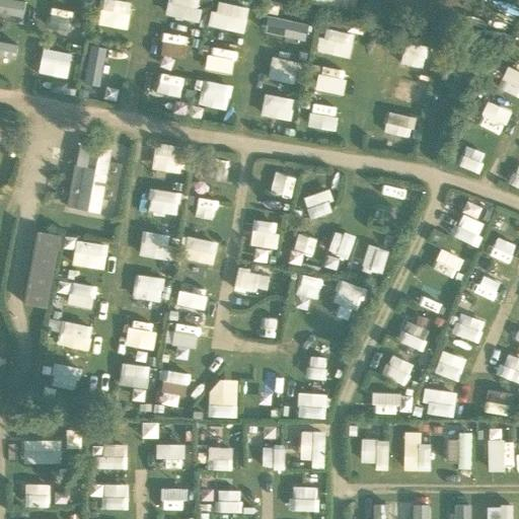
[(0,0),(0,11),(24,17),(27,1),(23,0),(0,0)]
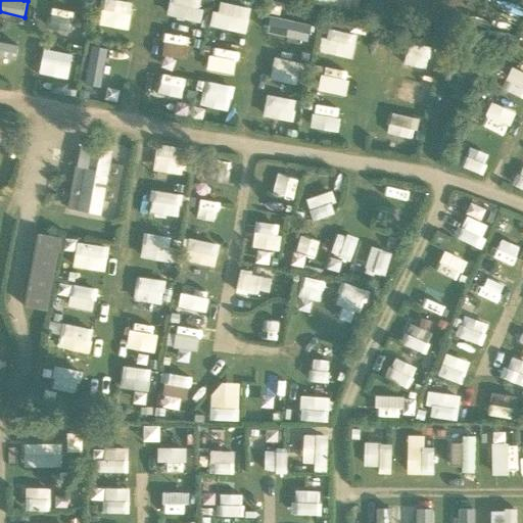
[(130,28),(132,0),(101,0),(100,26),(130,28)]
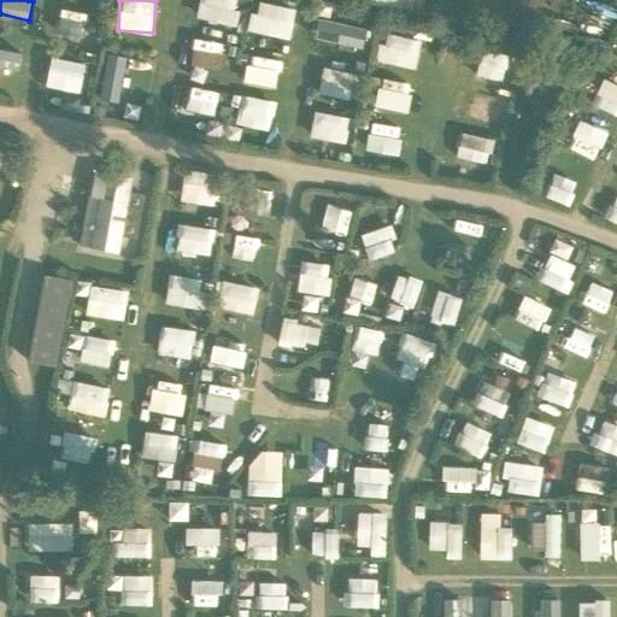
[(234,25),(240,0),(200,0),(197,16),(234,25)]
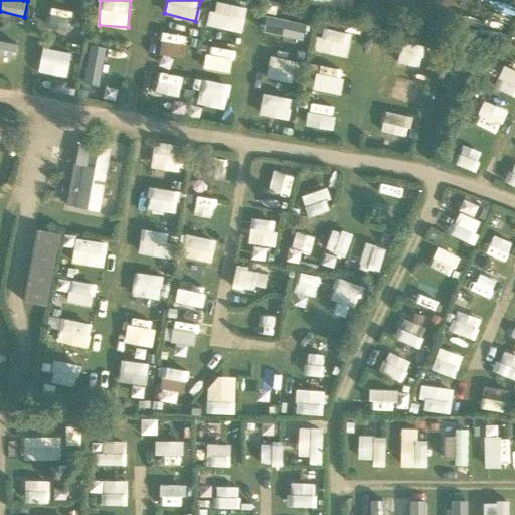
[(213,0),(207,37),(218,39),(220,28),(243,32),(248,5),(217,0),(213,0)]
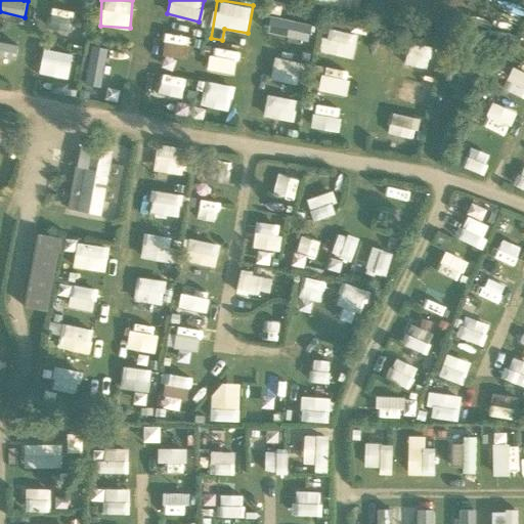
[(72,30),(74,9),(51,7),(49,28),(72,30)]
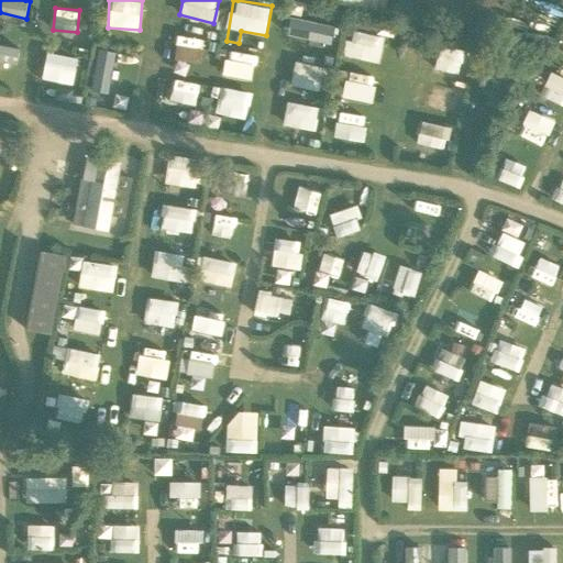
[(381,63),(386,36),(352,28),(345,54),(381,63)]
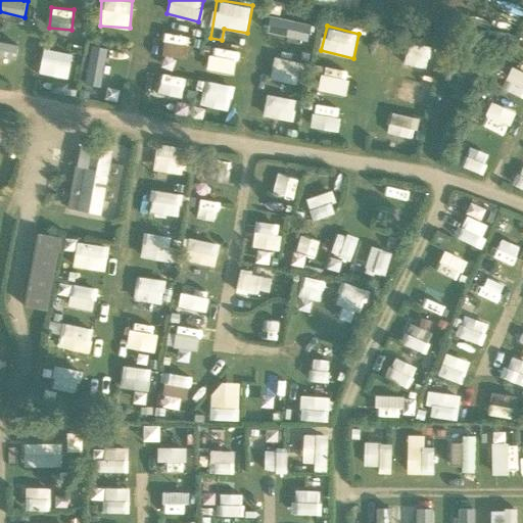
[(161,53),(187,57),(190,36),(164,32),(161,53)]
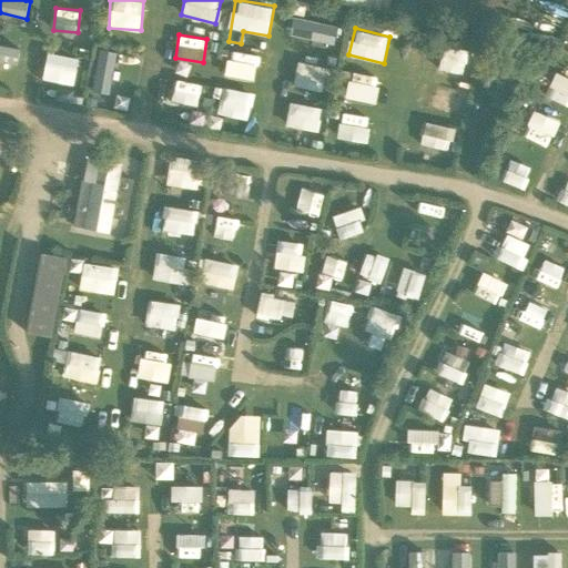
[(0,42),(0,60),(19,63),(21,46),(0,42)]
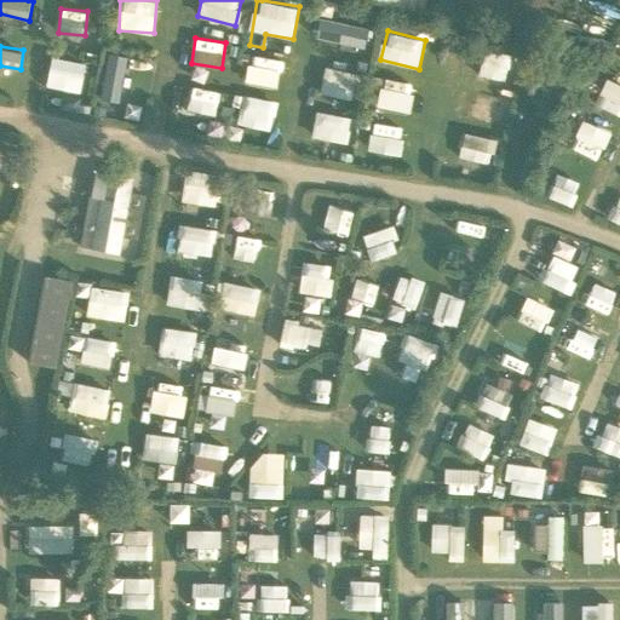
[(480,76),(506,78),(507,51),(480,51),(480,76)]
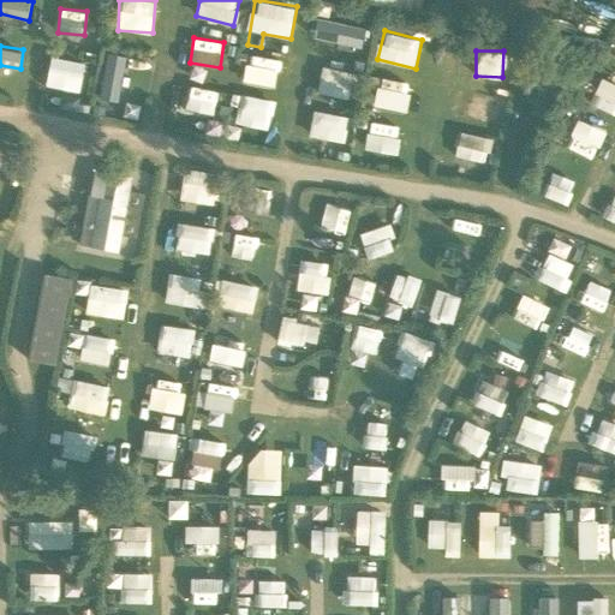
[(108,52),(99,96),(119,101),(130,57),(108,52)]
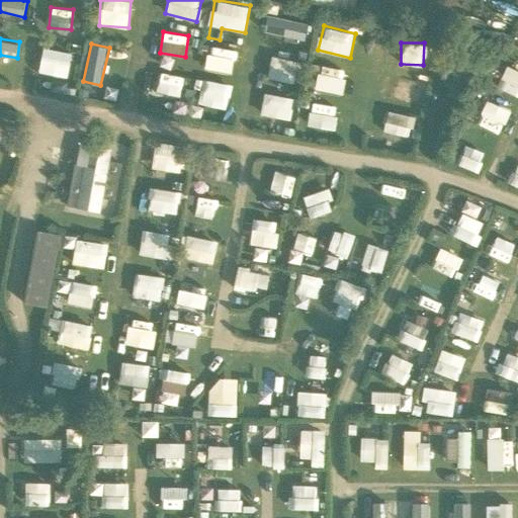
[(231,74),(237,51),(211,44),(205,67),(231,74)]
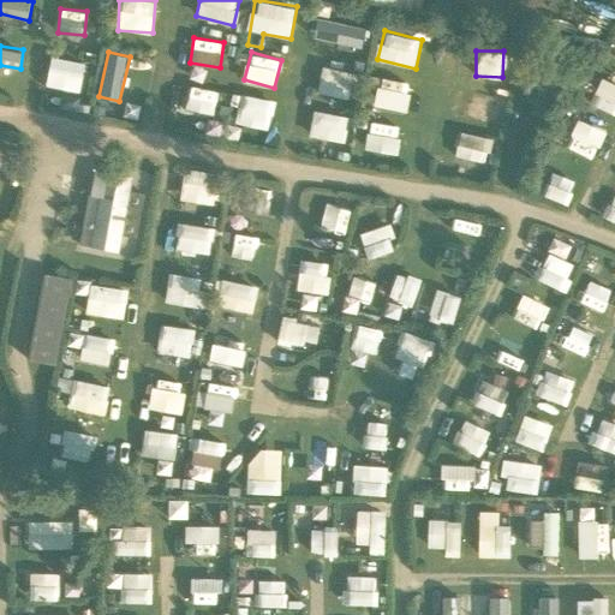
[(51,82),(73,85),(78,61),(55,58),(51,82)]
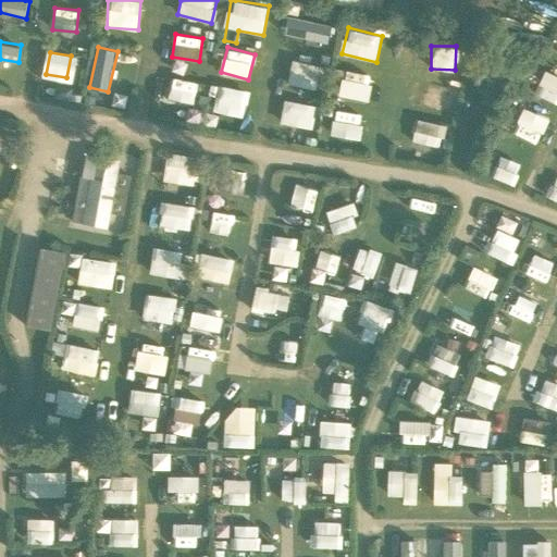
[(294,59),(287,83),(318,90),(323,66),(294,59)]
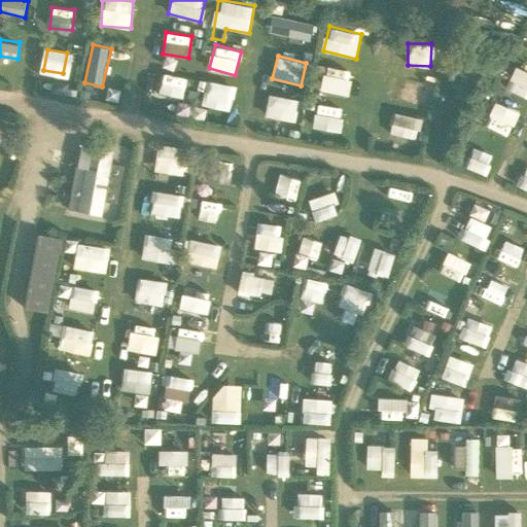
[(320,90),(347,96),(353,71),(326,65),(320,90)]
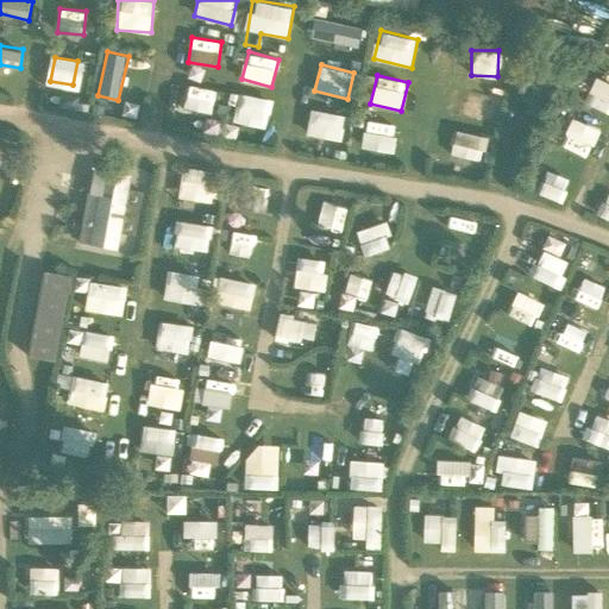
[(608,113),(608,82),(596,76),(583,100),(608,113)]
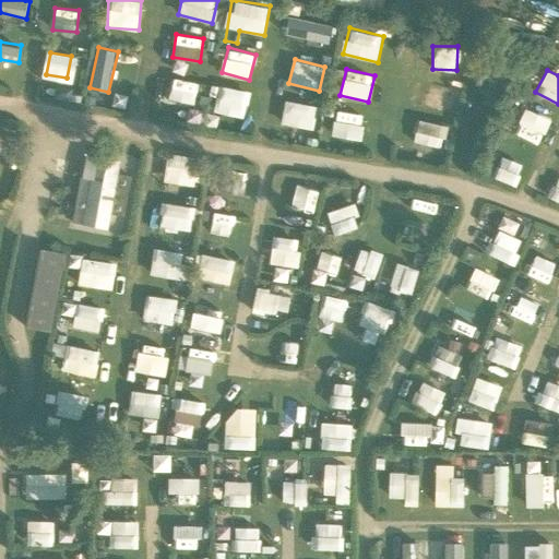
[(480,74),(475,93),(484,96),(480,104),(494,108),(503,79),(490,74),(489,78),(480,74)]
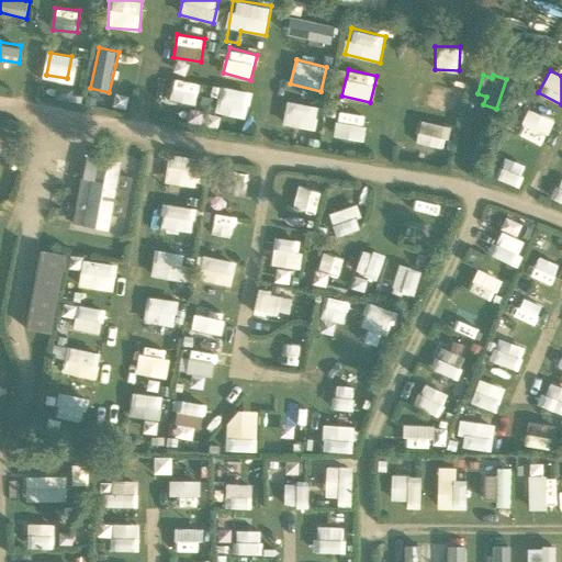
[(170,101),(195,103),(199,81),(172,78),(170,101)]
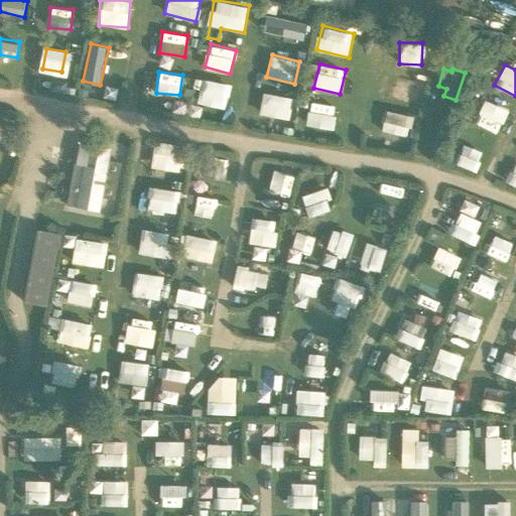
[(196,77),(194,89),(200,90),(198,103),(227,108),(232,84),(196,77)]
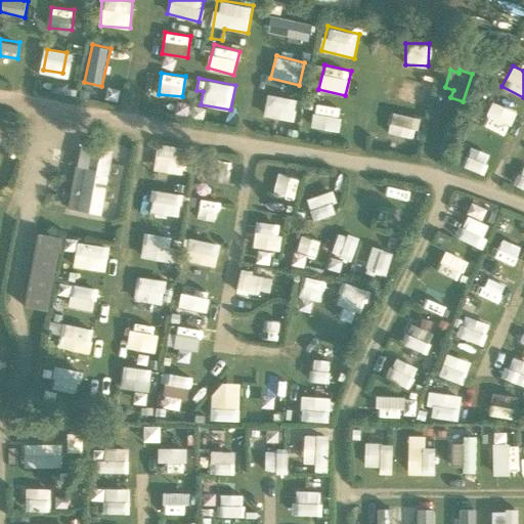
[(401,78),(396,98),(419,103),(424,83),(401,78)]
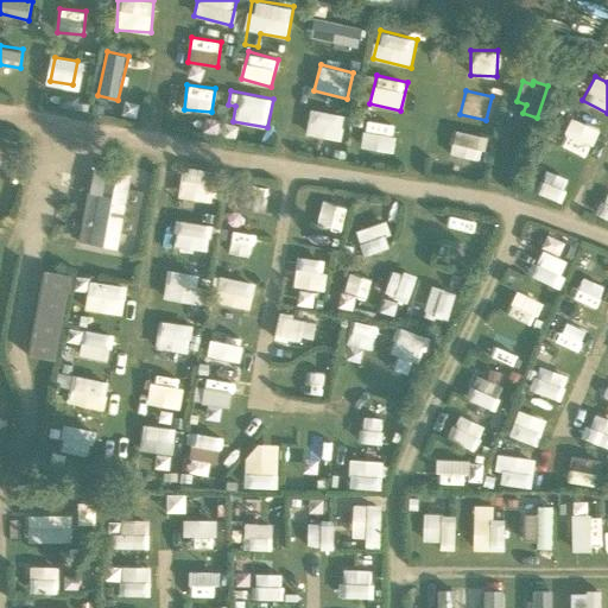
[(58,106),(77,109),(80,95),(61,92),(58,106)]
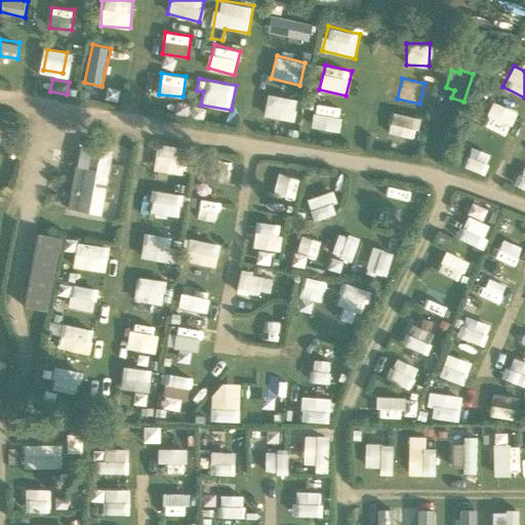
[(266,117),(295,120),(297,97),(268,94),(266,117)]
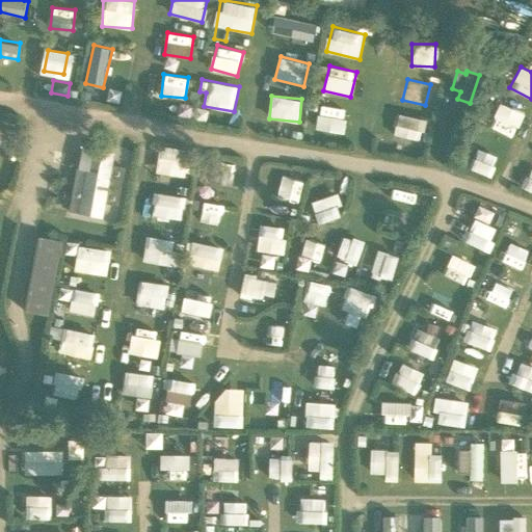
[(318,104),(316,129),(343,132),(345,107),(318,104)]
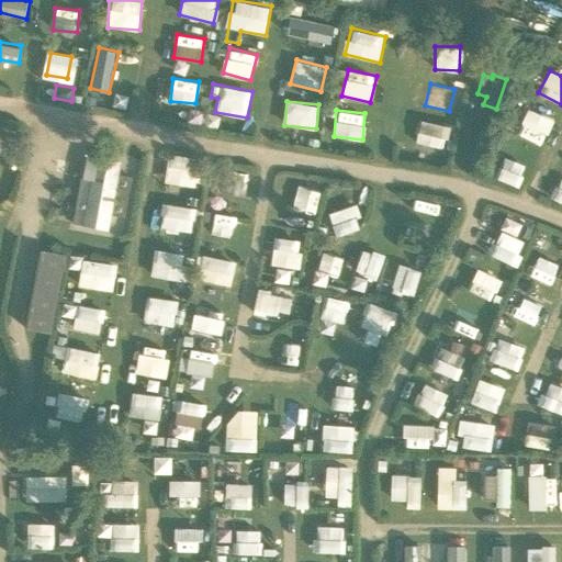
[(519,135),(546,145),(554,119),(528,110),(519,135)]
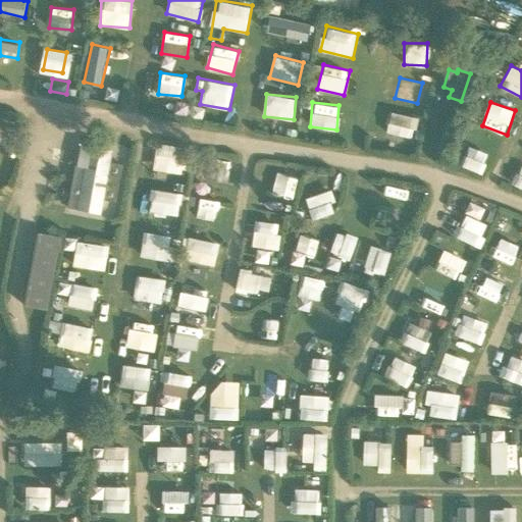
[(383,131),(412,139),(418,117),(389,109),(383,131)]
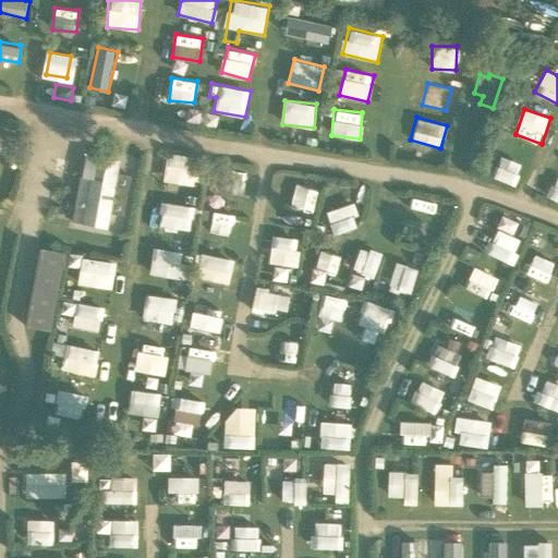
[(197,157),(168,153),(164,180),(193,185),(197,157)]
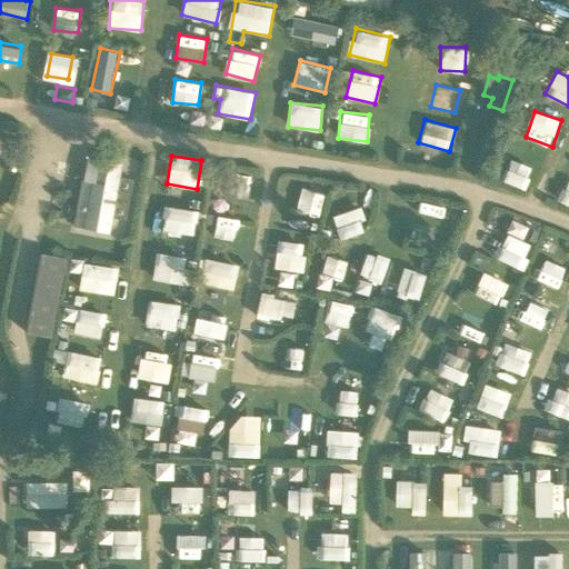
[(76,226),(110,231),(112,218),(127,221),(133,180),(120,177),(123,162),(87,157),(76,226)]
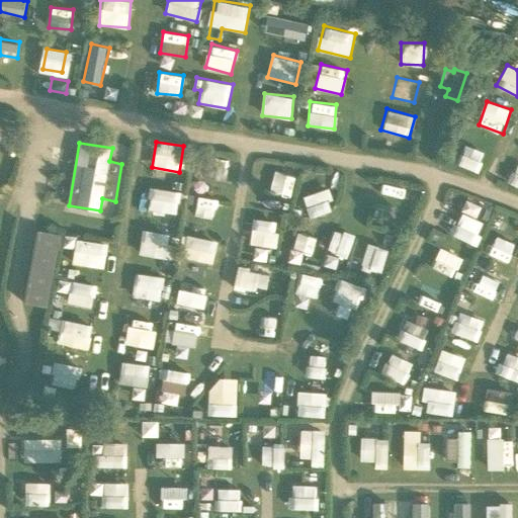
[(478,171),(485,152),(467,146),(460,164),(478,171)]
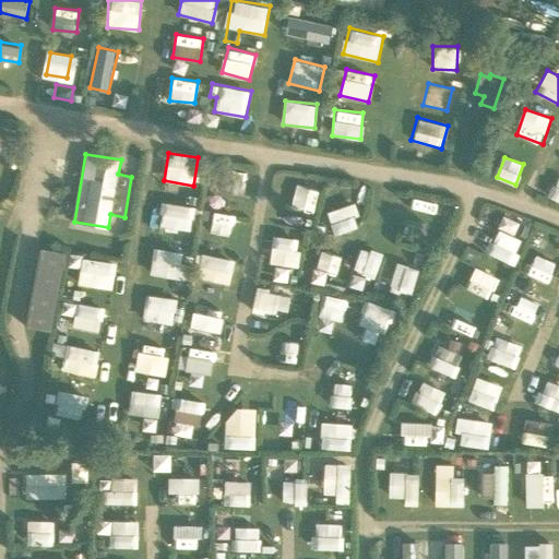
[(549,197),(558,201),(558,176),(549,197)]
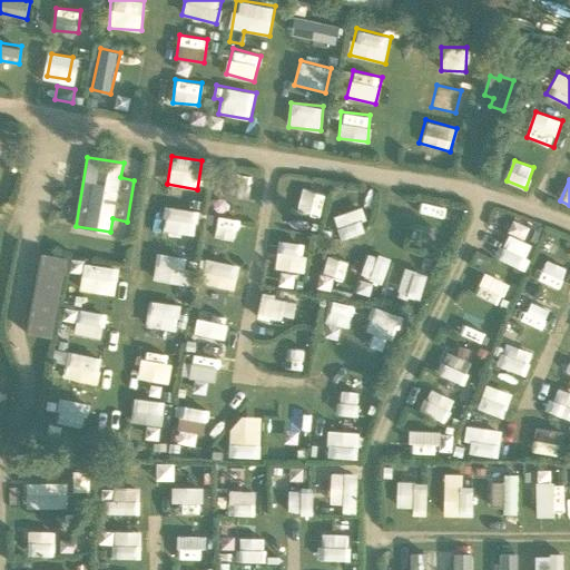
[(321,217),(326,193),(303,187),(296,212),(321,217)]
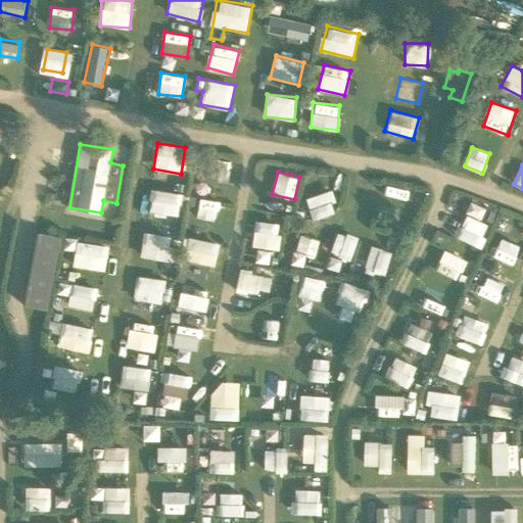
[(385,194),(407,196),(408,187),(386,185),(385,194)]
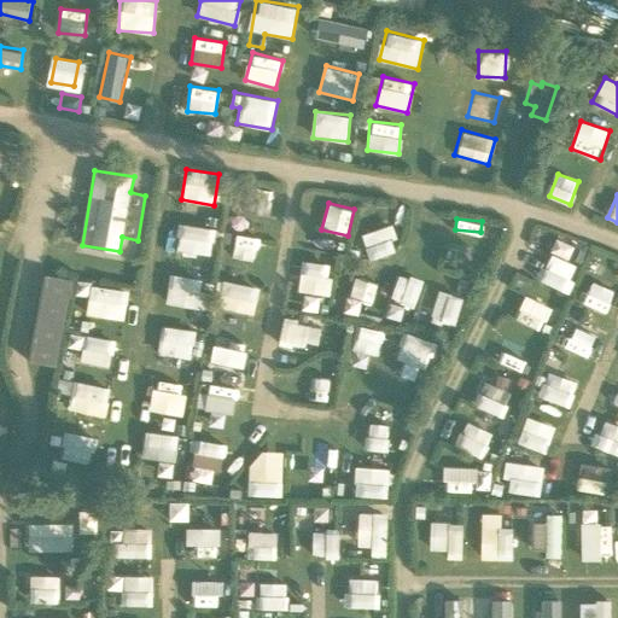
[(175,250),(211,255),(215,228),(179,223),(175,250)]
